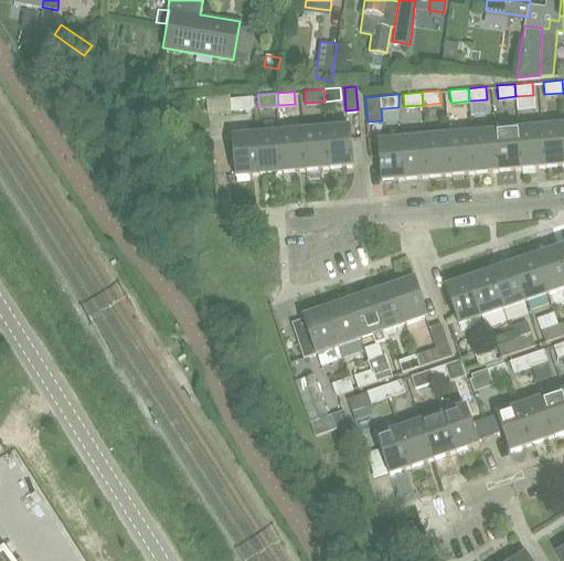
[(253,95),(230,97),(231,109),(254,107),(253,95)]
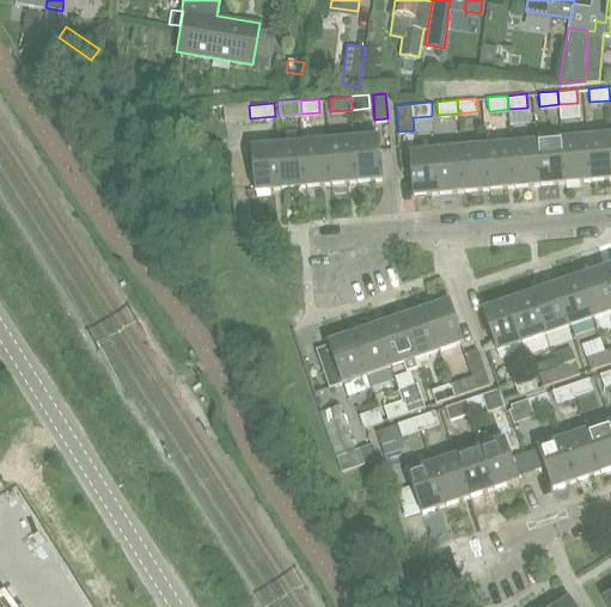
[(610,132),(587,134),(591,177),(610,175),(610,132)]
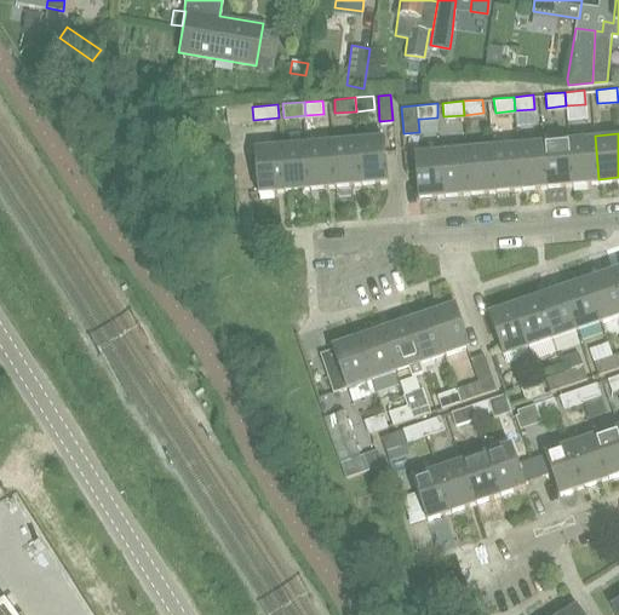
[(359,138),(364,182),(389,179),(385,136),(359,138)]
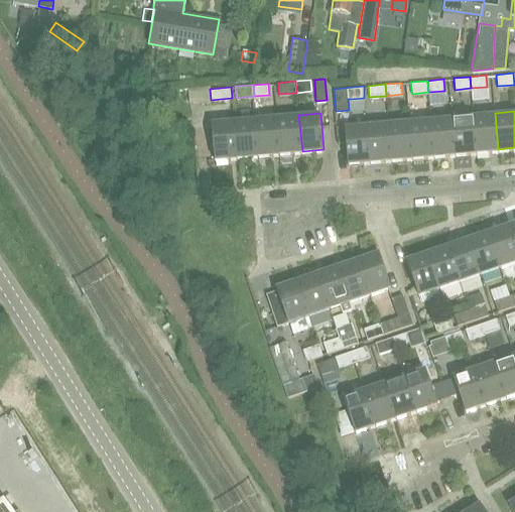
[(474,115),(477,151),(498,149),(495,113),(474,115)]
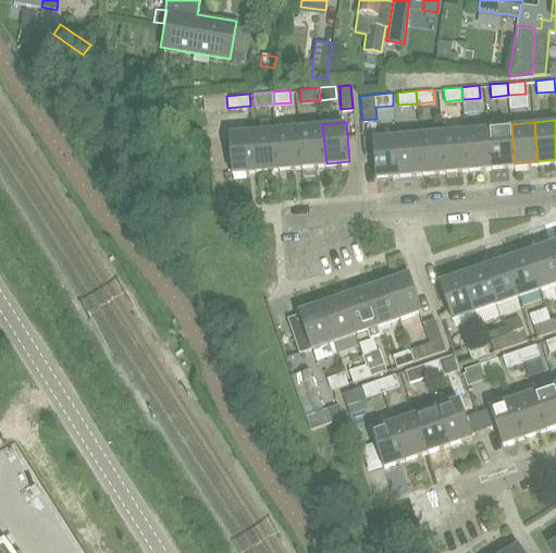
[(326,163),(322,124),(299,126),(303,166),(326,163)]
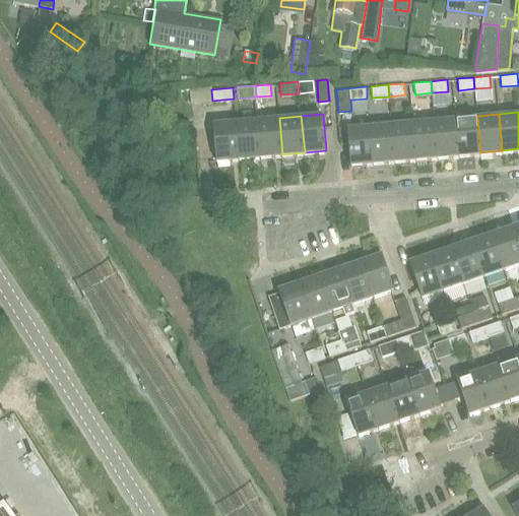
[(480,152),(477,116),(456,118),(459,154),(480,152)]
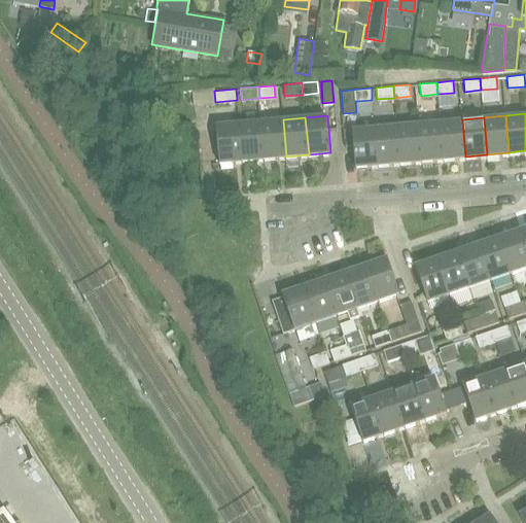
[(286,157),(283,119),(261,121),(265,159),(286,157)]
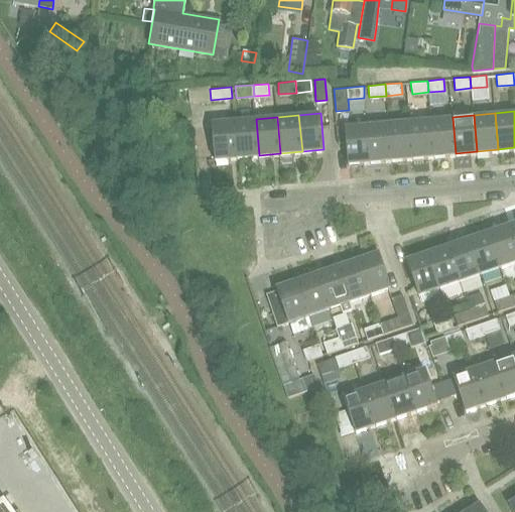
[(456,153),(453,117),(430,118),(434,155),(456,153)]
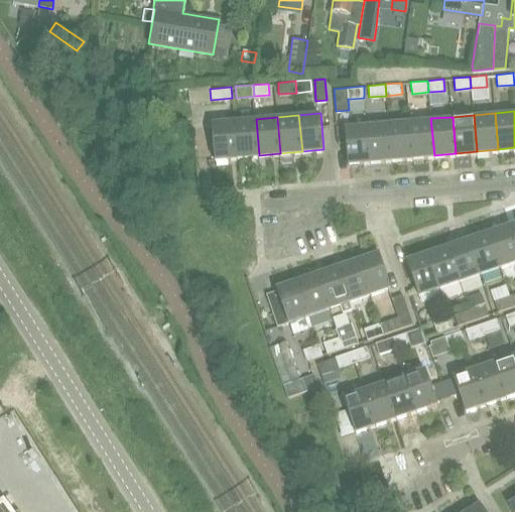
[(434,155),(430,118),(409,120),(412,157),(434,155)]
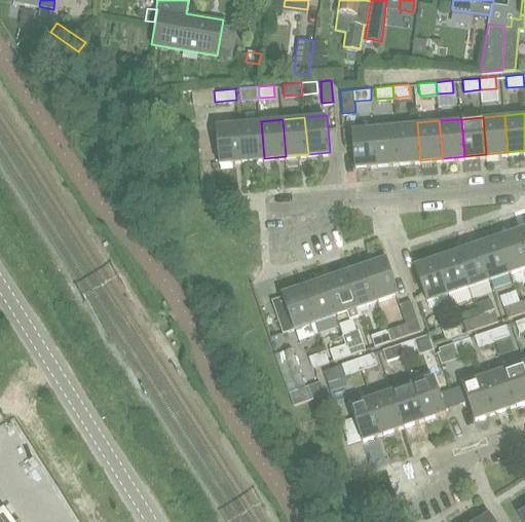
[(264,158),(261,121),(238,123),(242,160),(264,158)]
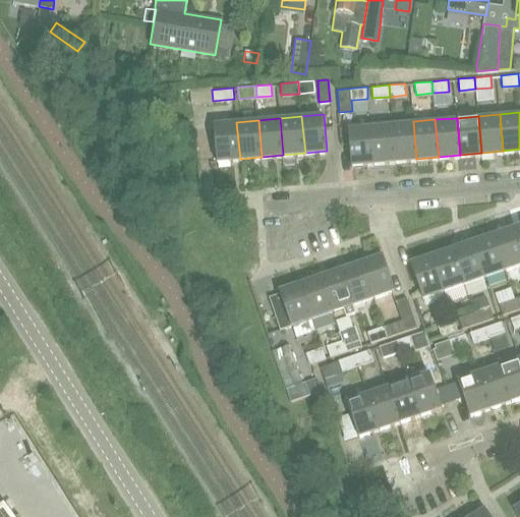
[(416,159),(413,121),(392,123),(395,160),(416,159)]
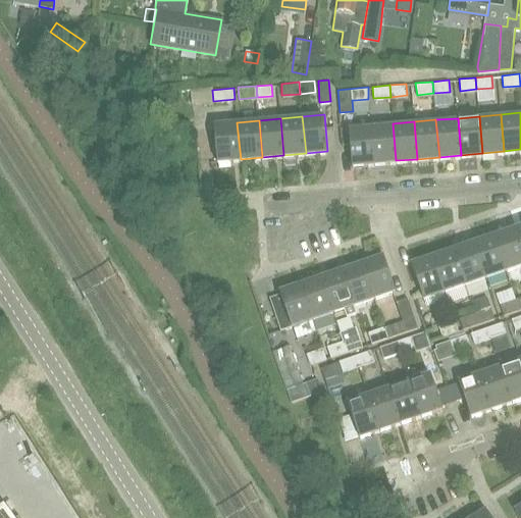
[(241,159),(237,122),(215,124),(218,161),(241,159)]
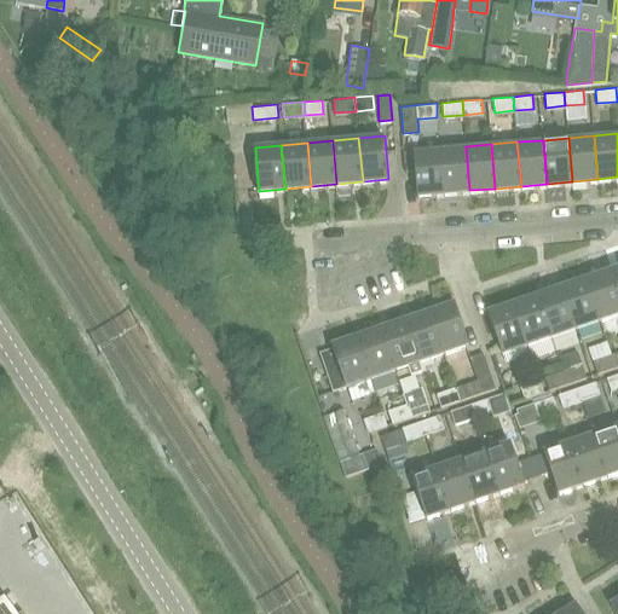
[(469,190),(466,146),(440,149),(444,192),(469,190)]
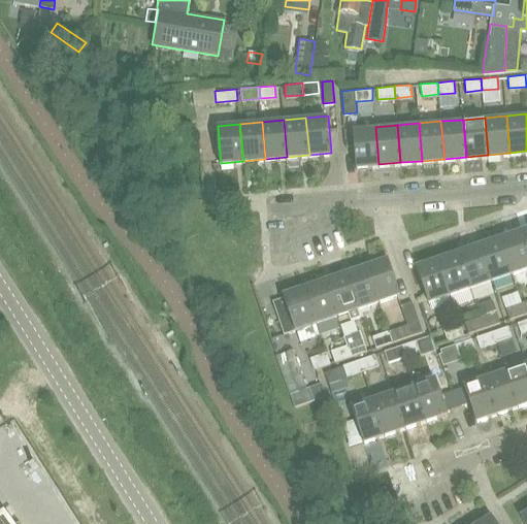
[(379,164),(375,127),(353,129),(356,166),(379,164)]
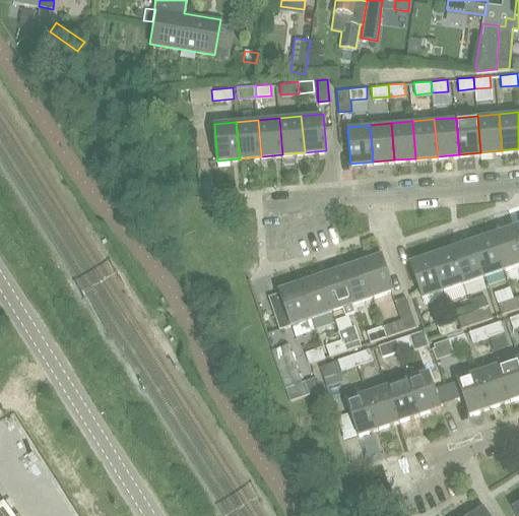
[(492,234),(504,268),(518,262),(518,245),(513,227),(492,234)]
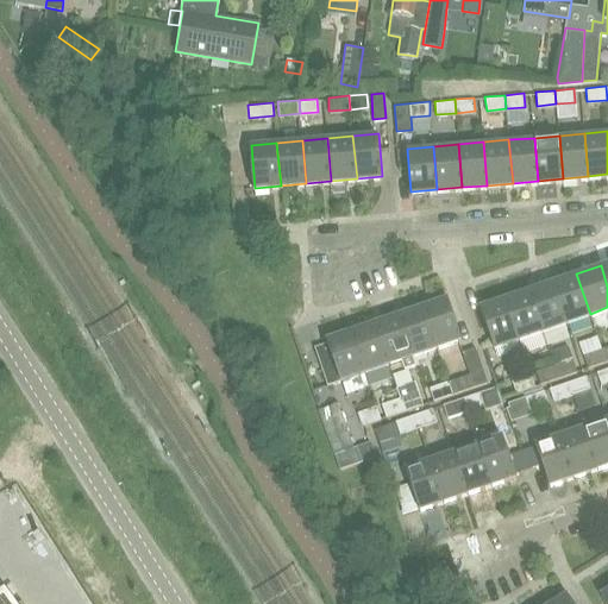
[(552,282),(565,321),(590,314),(576,274),(552,282)]
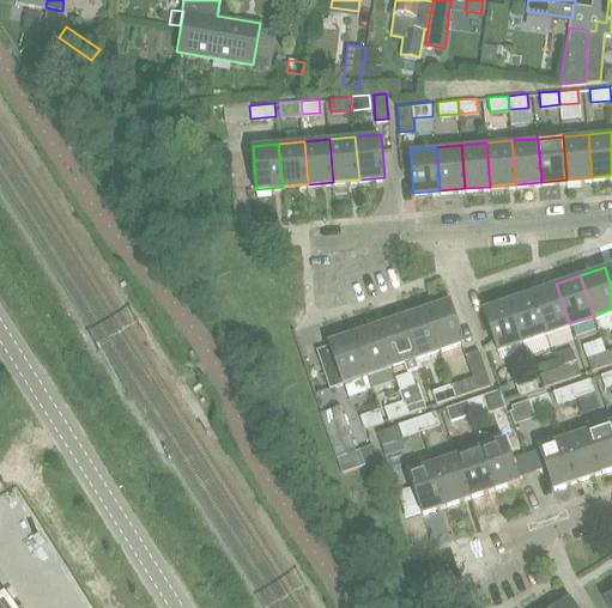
[(532,291),(545,332),(569,323),(556,284),(532,291)]
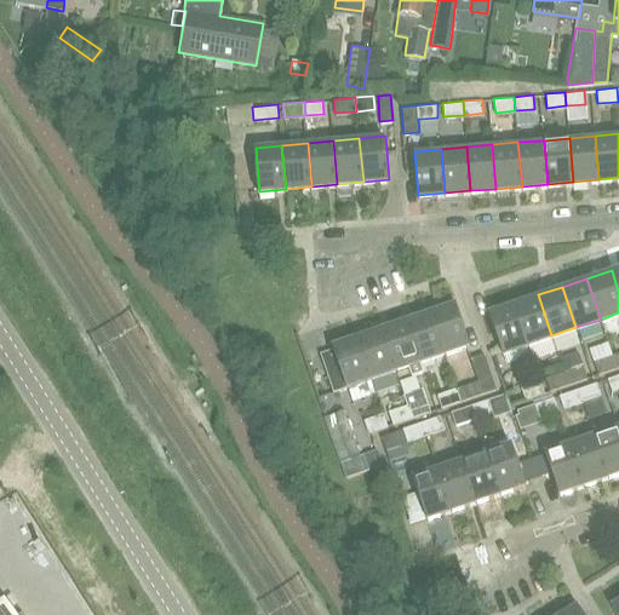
[(551,335),(538,294),(513,303),(527,344),(551,335)]
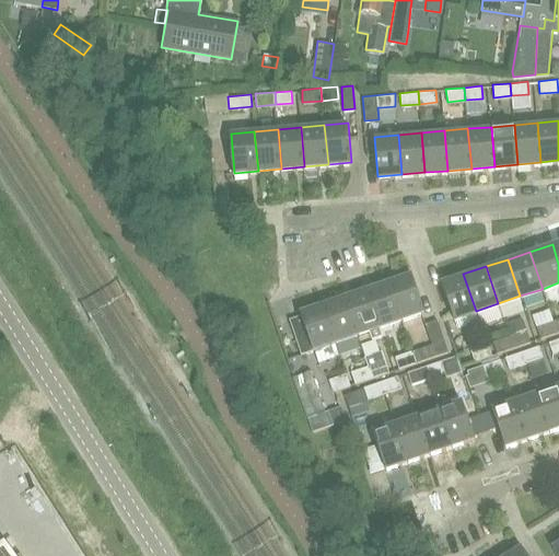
[(388,281),(402,317),(423,310),(411,273),(388,281)]
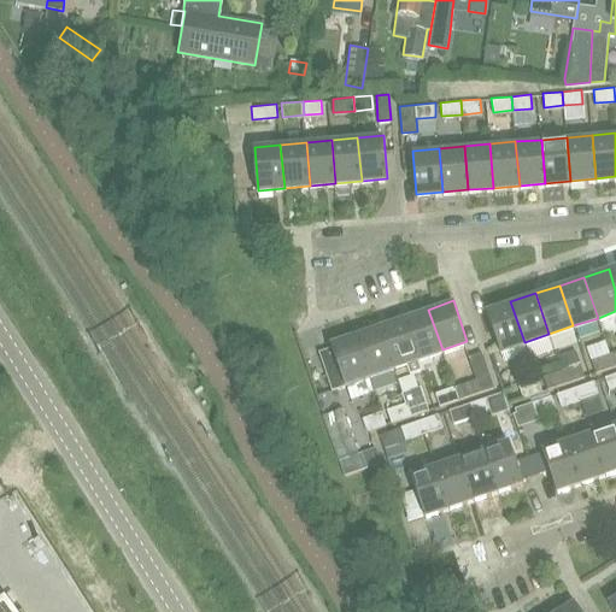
[(524,342),(510,301),(485,310),(499,351),(524,342)]
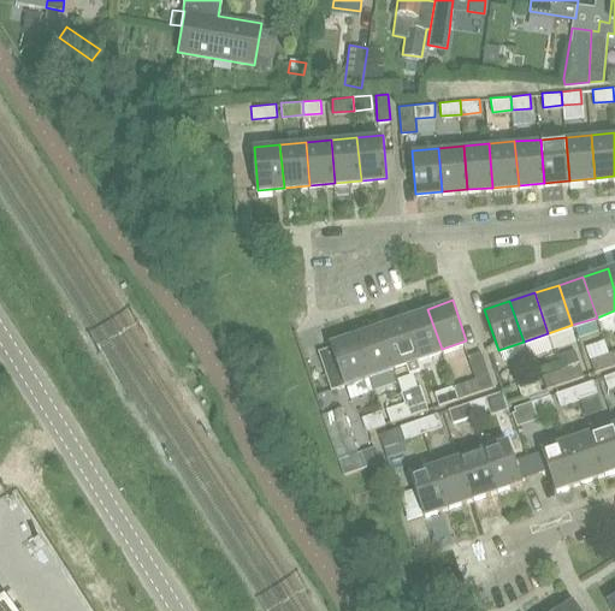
[(442,349),(427,309),(402,318),(417,357),(442,349)]
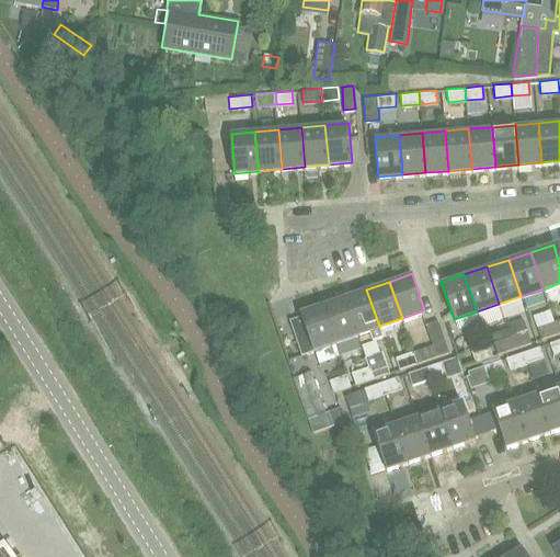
[(381,334),(379,326),(366,290),(344,297),(357,333),(369,329),(373,338),(381,334)]
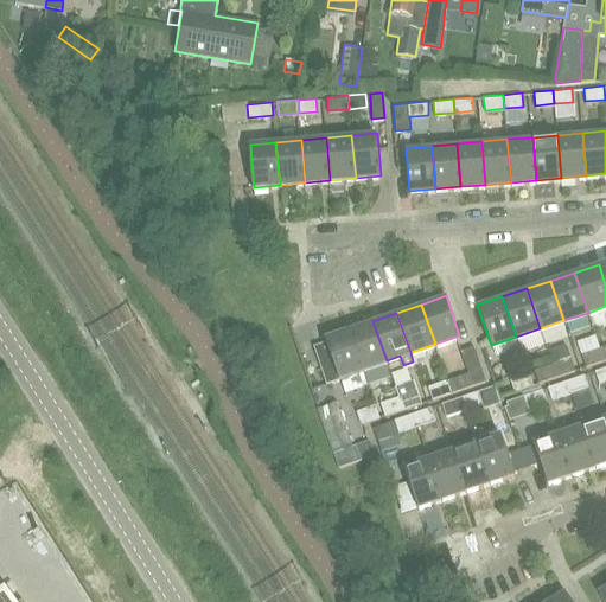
[(387,360),(372,321),(349,330),(362,369),(387,360)]
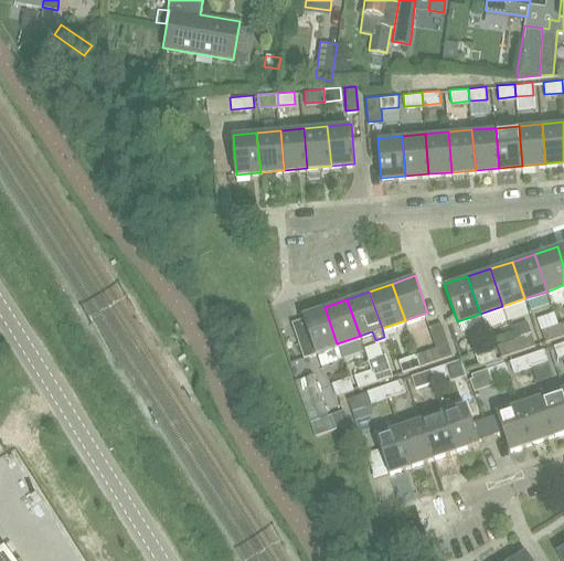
[(337,343),(325,307),(301,315),(308,335),(297,339),(304,356),(315,352),(337,343)]
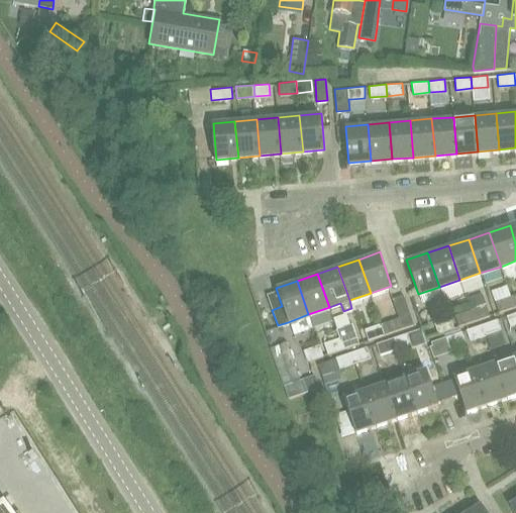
[(381,322),(384,333),(413,323),(403,293),(392,297),(398,316),(381,322)]
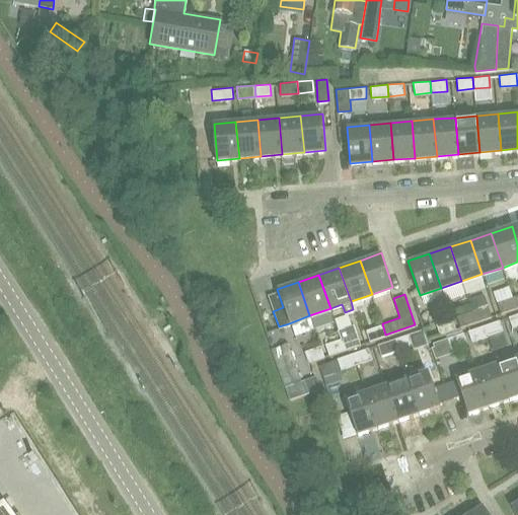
[(516,306),(512,296),(497,301),(501,311),(516,306)]
